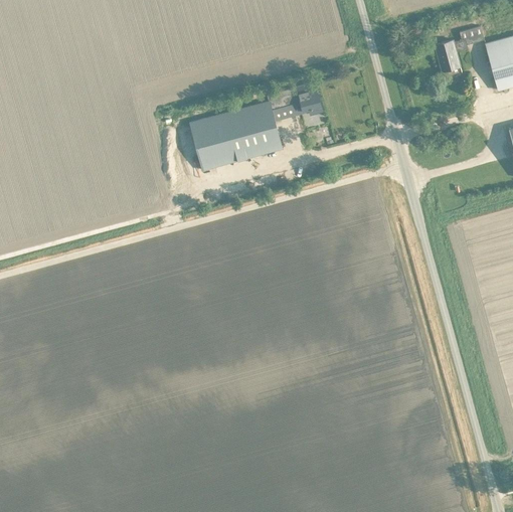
[(465,37),(466,43),(483,38),(480,25),(458,31),(461,38),(465,37)]
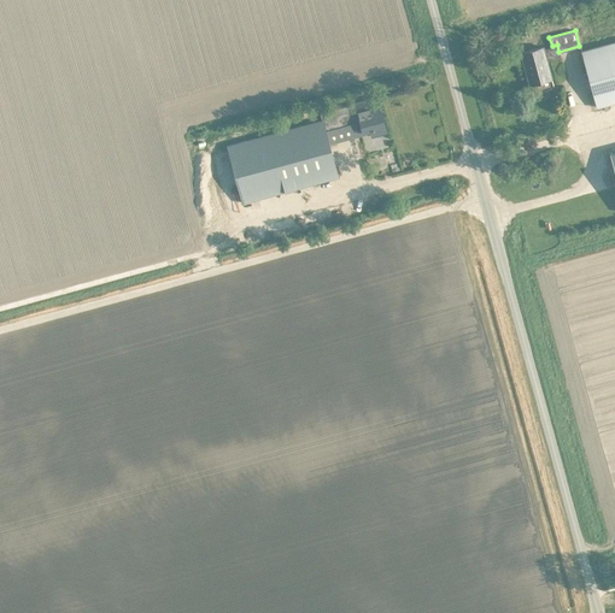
[(597,110),(614,104),(614,43),(581,53),(597,110)]
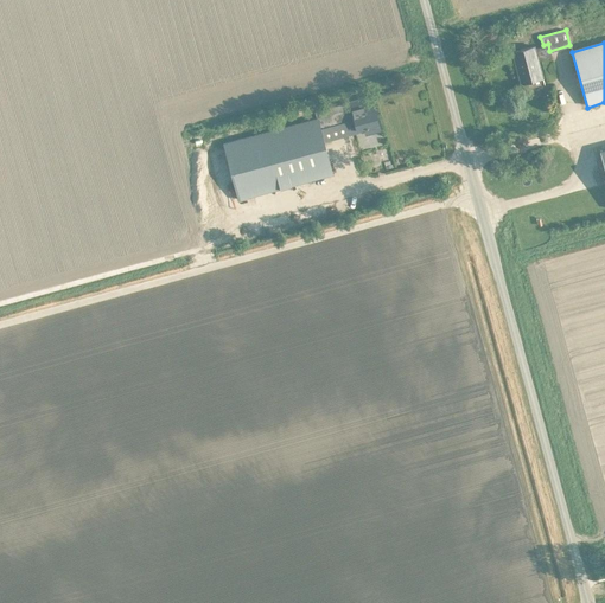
[(548,44),(543,45),(534,47),(513,53),(521,85),(542,79),(537,59),(551,56),(549,51),(548,44)]
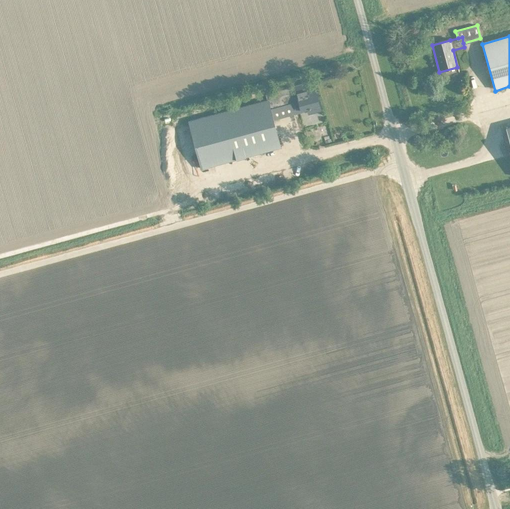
[(266,95),(267,101),(270,110),(298,102),(301,112),(307,110),(308,115),(320,111),(312,83),(266,95)]
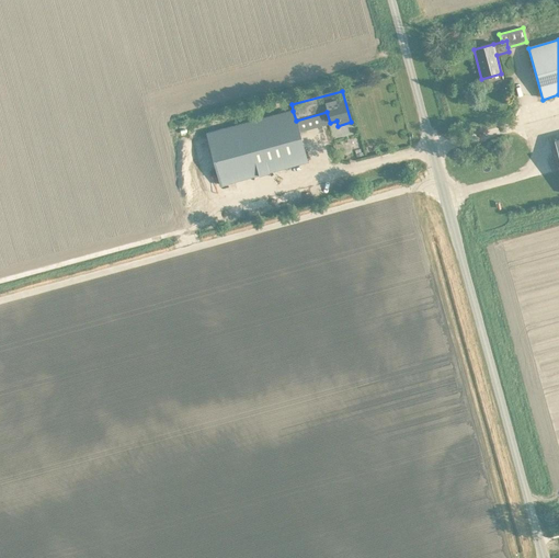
[(293,111),(206,134),(219,186),(307,162),(296,121),(293,111)]
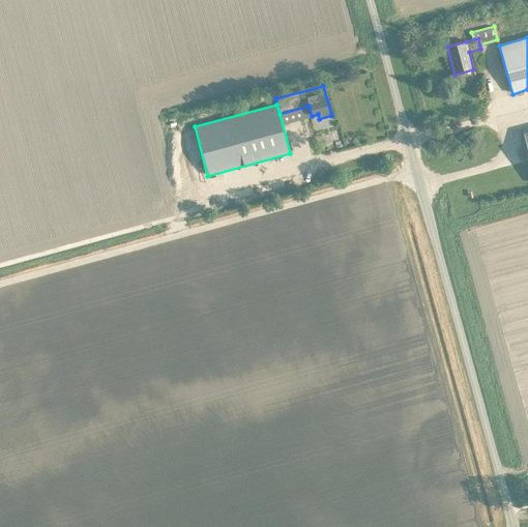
[(175,135),(176,145),(183,144),(182,134),(175,135)]
